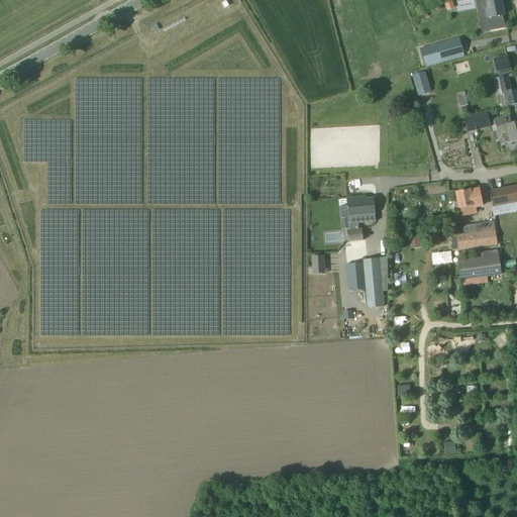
[(486,10),(488,18),(490,30),(504,27),(502,15),(504,15),(501,0),(488,0),(487,0),(489,9),(486,10)]
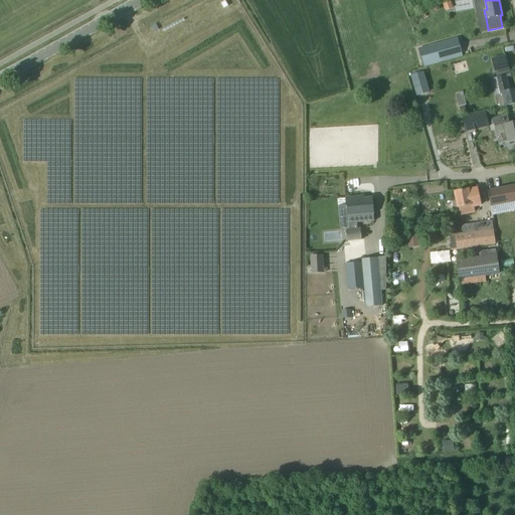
[(417,49),(422,67),(462,55),(457,37),(417,49)]
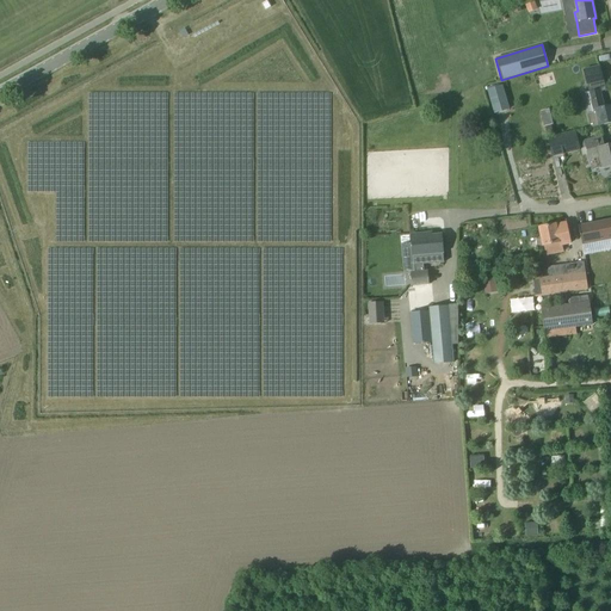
[(587,84),(603,80),(599,67),(584,71),(587,84)]
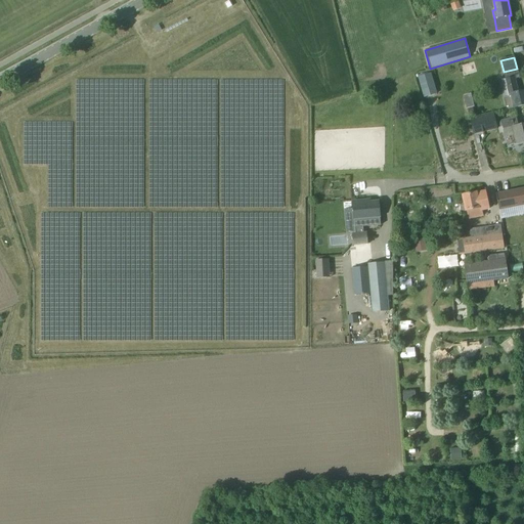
[(430,73),(418,76),(424,97),(436,93),(430,73)]
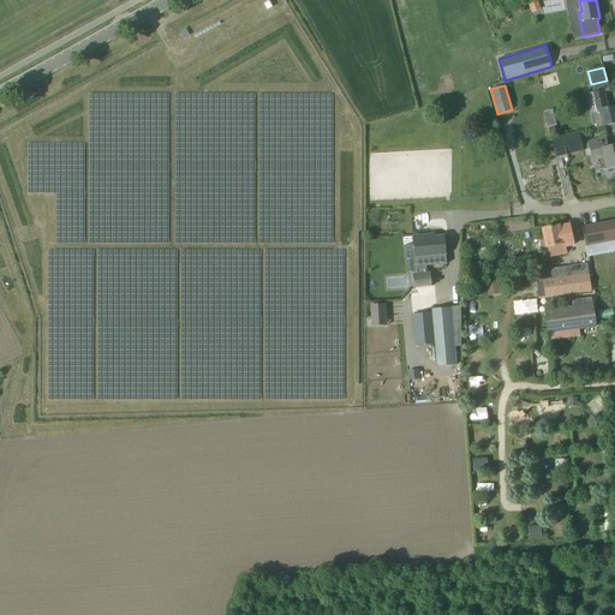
[(598,113),(591,114),(592,115),(593,124),(595,129),(614,123),(614,106),(608,108),(603,90),(593,93),(598,113)]
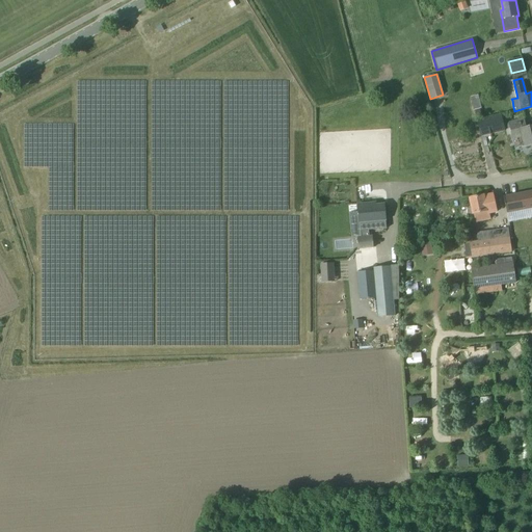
[(475,108),(481,106),(476,95),(470,97),(475,108)]
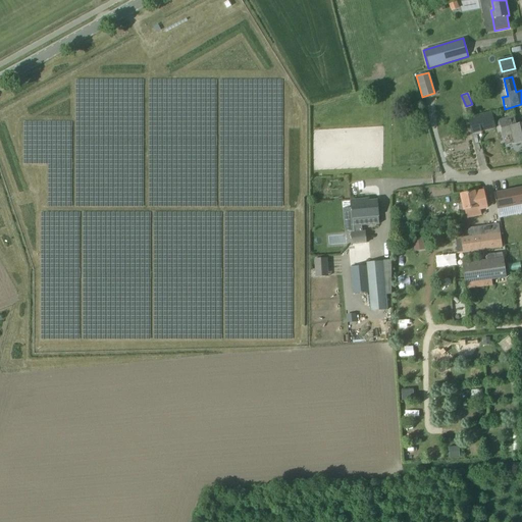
[(492,112),(468,117),(472,134),(496,127),(492,112)]
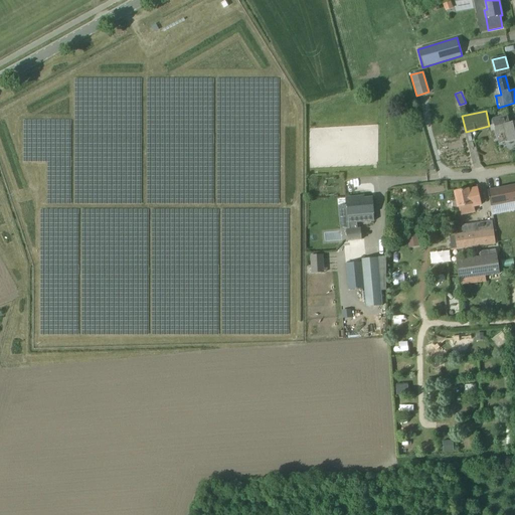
[(514,120),(509,122),(508,116),(492,119),(496,136),(506,133),(508,141),(514,139),(514,120)]
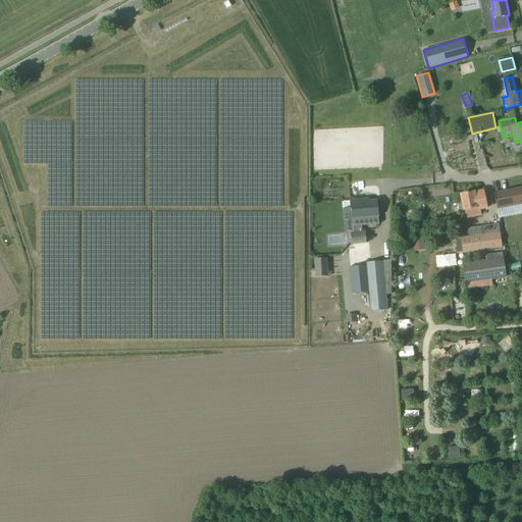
[(521,187),(494,193),(498,209),(521,204),(521,187)]
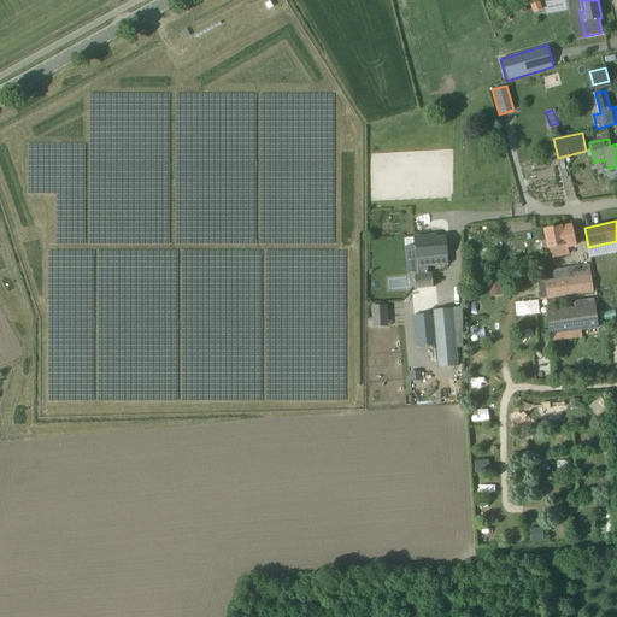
[(565,247),(568,247),(576,245),(571,224),(562,227),(562,225),(545,229),(546,239),(542,241),(544,247),(548,248),(565,245),(565,247)]
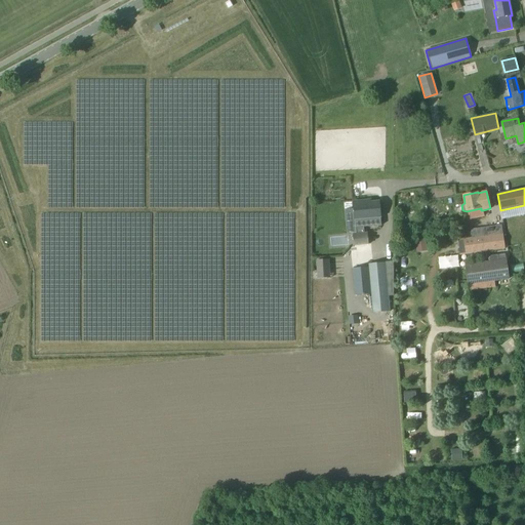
[(363,218),(369,218),(381,217),(379,201),(367,202),(367,200),(353,201),(356,234),(353,234),(354,245),(369,244),(368,231),(365,232),(363,218)]
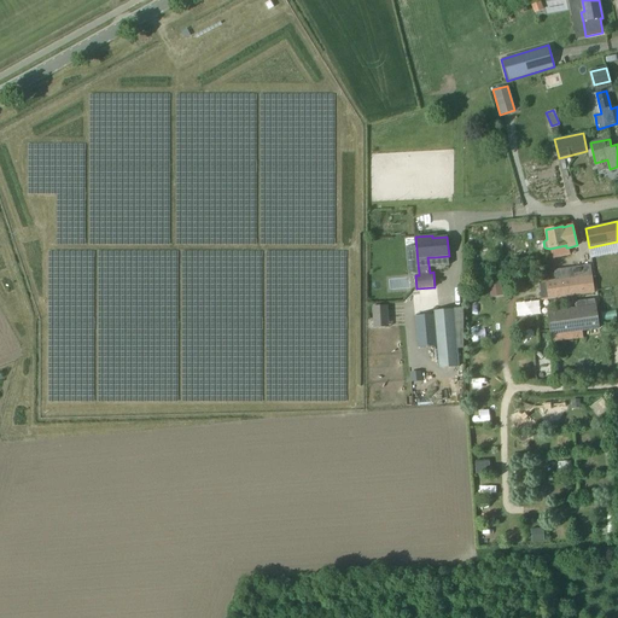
[(548,299),(595,292),(592,275),(546,281),(548,299)]
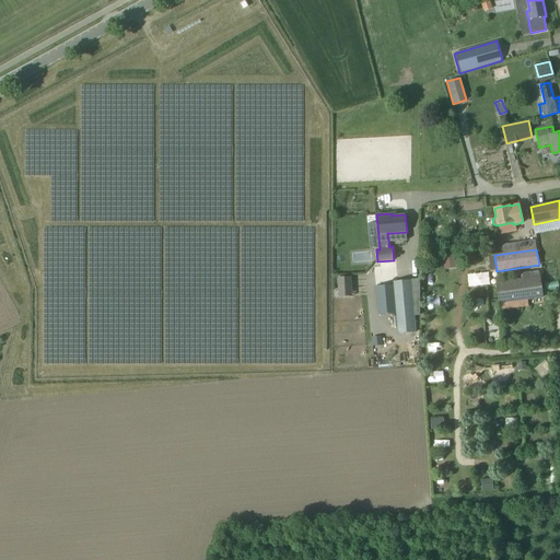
[(475,251),(466,252),(467,263),(476,261),(475,251)]
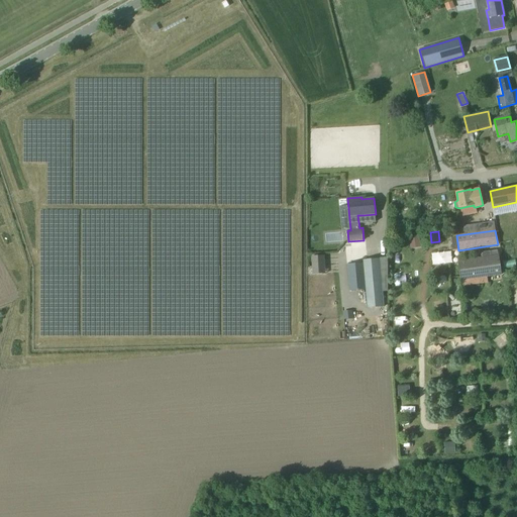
[(419,234),(408,236),(409,245),(420,244),(419,234)]
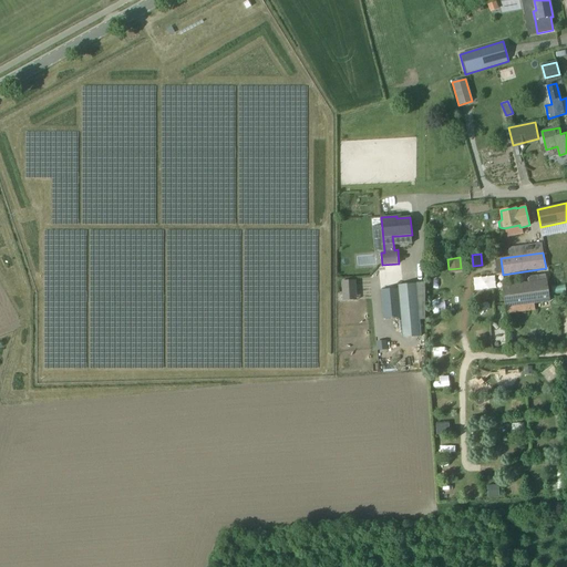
[(527,277),(528,284),(502,287),(505,307),(550,300),(547,280),(538,281),(537,275),(527,277)]
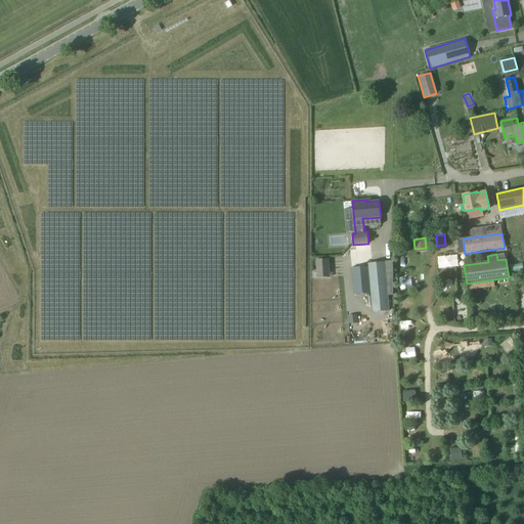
[(140,260),(137,260),(143,335),(150,334),(150,331),(159,330),(157,312),(147,313),(145,299),(153,298),(151,287),(148,287),(147,274),(145,274),(144,262),(140,262),(140,260)]
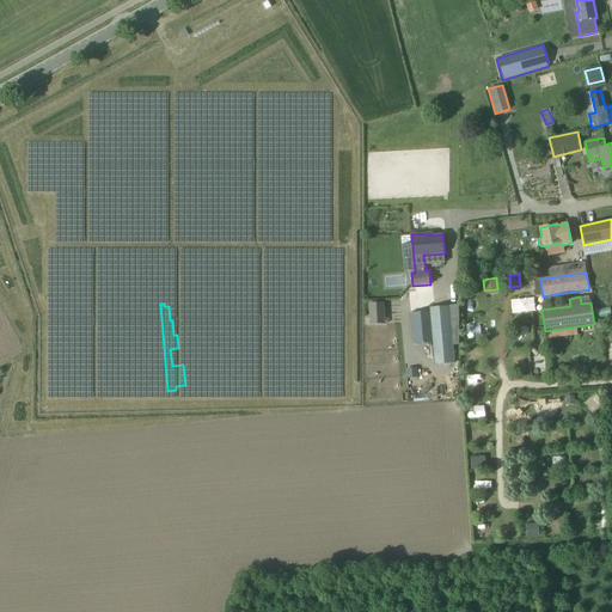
[(454,363),(452,344),(450,306),(433,307),(438,365),(454,363)]
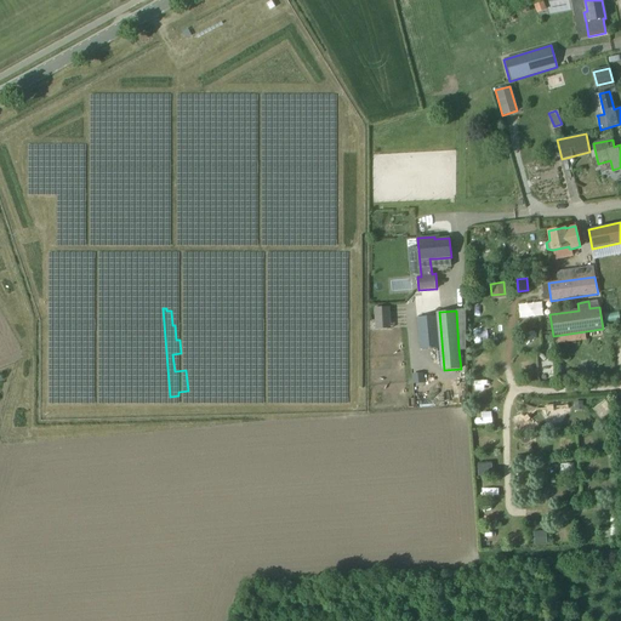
[(439,315),(420,317),(422,349),(442,347),(439,315)]
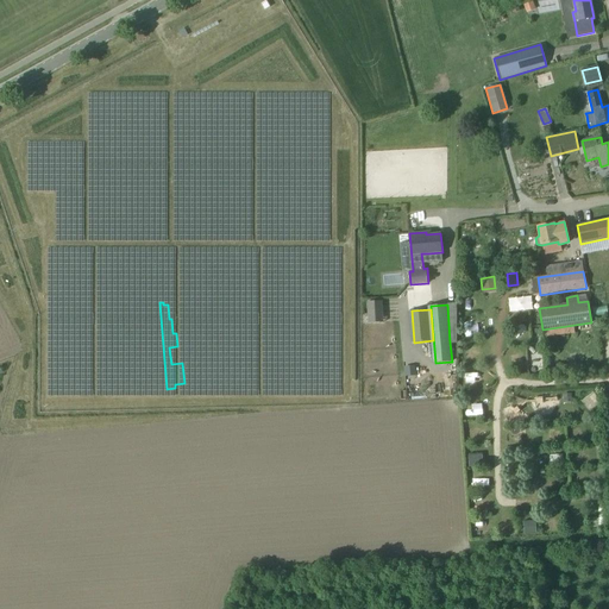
[(594,403),(584,409),(590,420),(600,414),(594,403)]
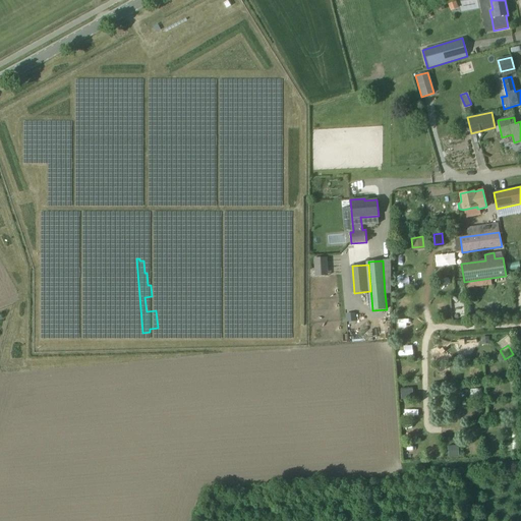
[(448,446),(448,456),(459,456),(458,445),(448,446)]
